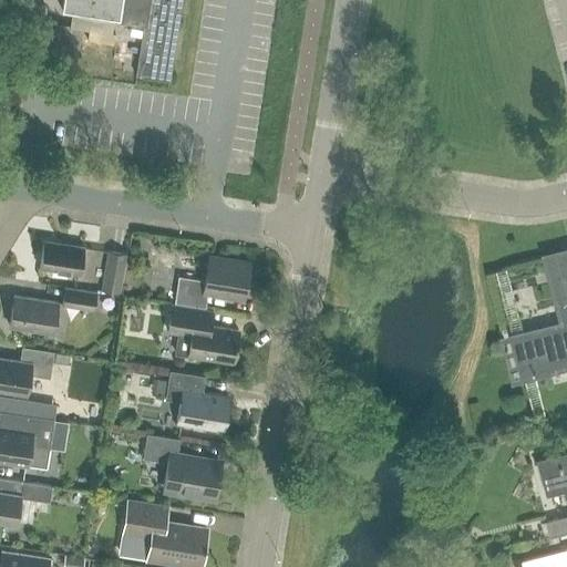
[(63,0),(62,11),(117,20),(117,22),(145,27),(140,58),(138,58),(137,59),(140,60),(137,72),(137,74),(135,73),(135,75),(136,75),(169,81),(169,80),(167,79),(168,72),(176,21),(178,22),(179,20),(176,20),(179,6),(181,6),(181,3),(178,3),(178,0),(63,0)]
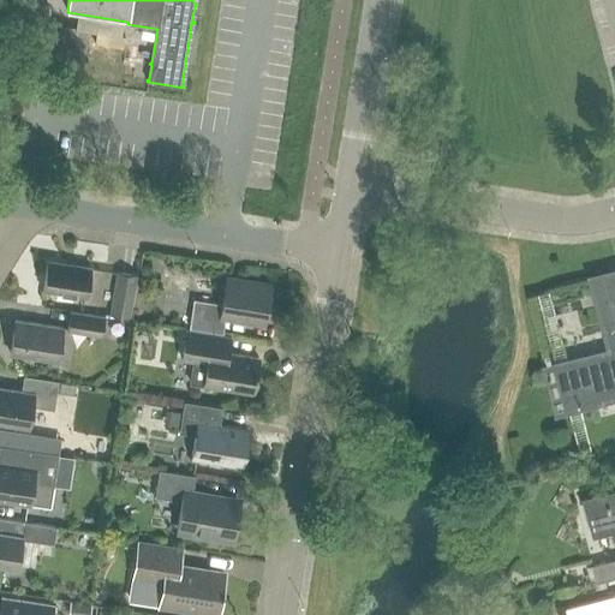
[(87,297),(91,268),(47,261),(42,290),(87,297)]
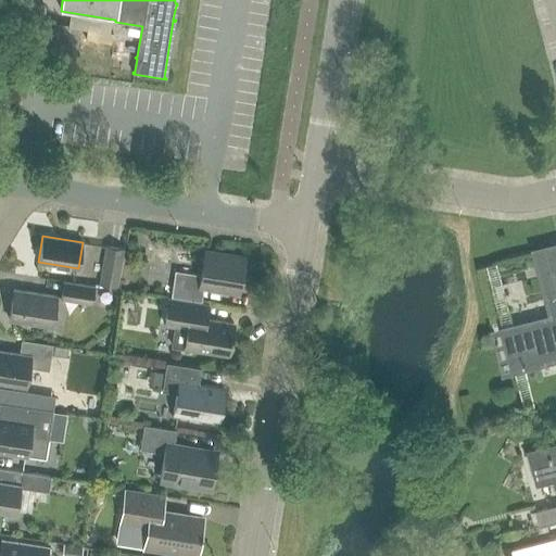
[(117,286),(118,279),(124,249),(105,247),(101,277),(100,283),(117,286)]
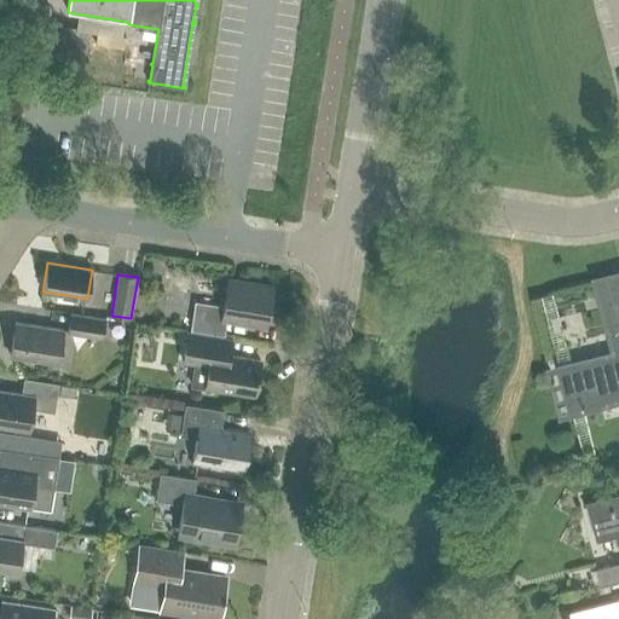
[(559,370),(570,412),(618,399),(618,276),(599,282),(618,356),(559,370)]
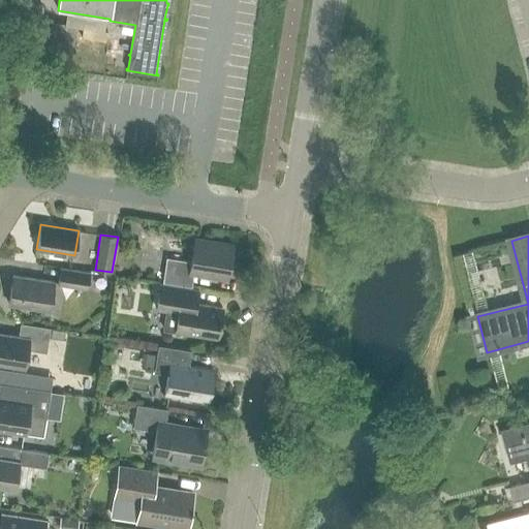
[(193,273),(227,278),(232,245),(194,240),(191,262),(166,258),(162,282),(191,286),(193,273)]
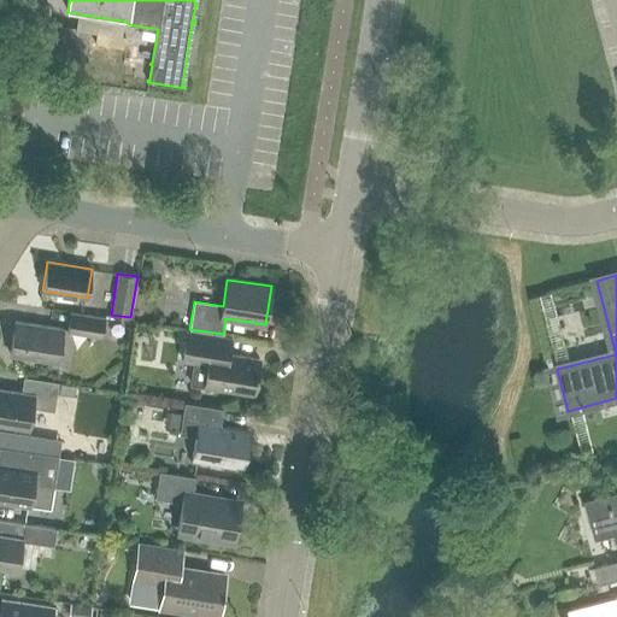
[(98,335),(100,319),(70,315),(68,330),(98,335)]
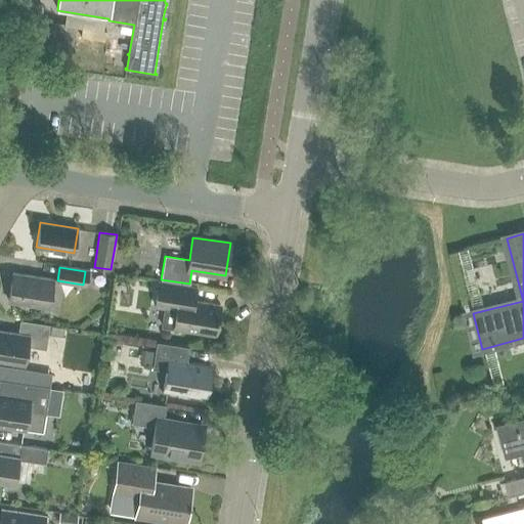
[(49,308),(53,279),(13,273),(8,301),(49,308)]
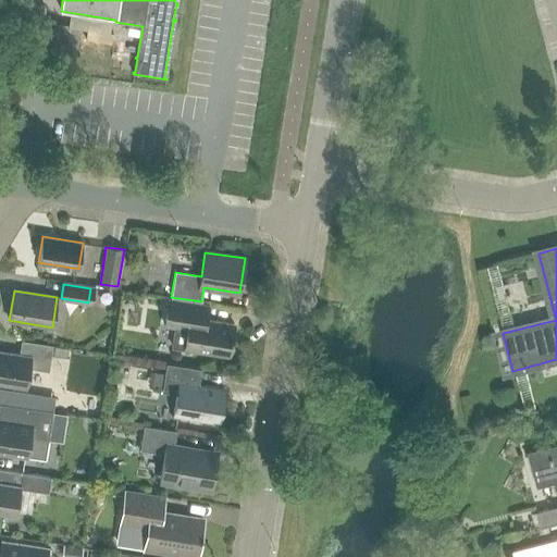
[(169,299),(164,325),(176,327),(173,347),(185,349),(229,357),(232,339),(232,341),(233,336),(232,336),(234,324),(198,319),(200,305),(169,299)]
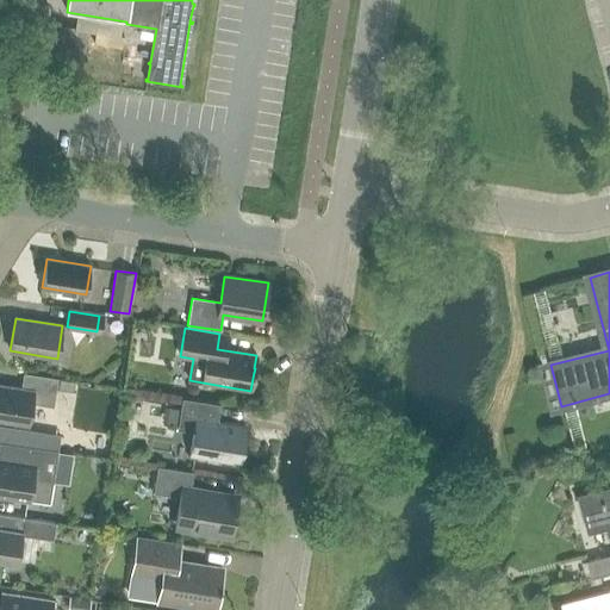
[(22,388),(0,385),(0,419),(29,424),(32,404),(54,406),(58,379),(24,373),(22,388)]
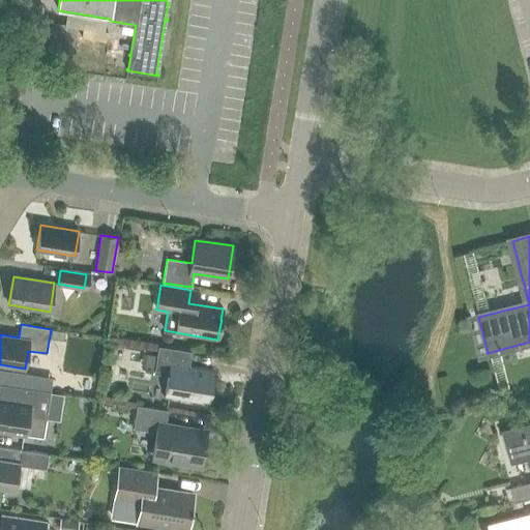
[(52,330),(50,339),(63,341),(64,332),(52,330)]
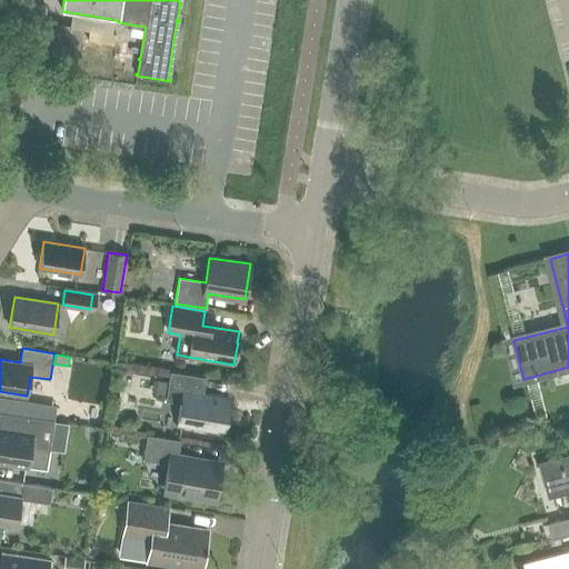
[(223,431),(229,398),(202,393),(206,377),(170,371),(168,382),(167,396),(166,400),(181,402),(178,423),(223,431)]
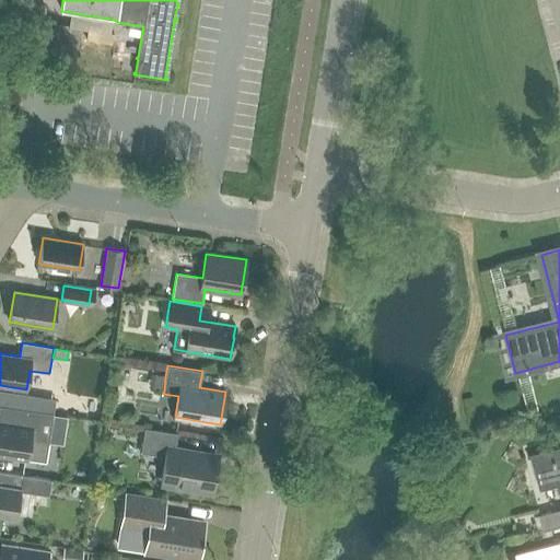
[(153,387),(164,389),(165,376),(155,374),(153,387)]
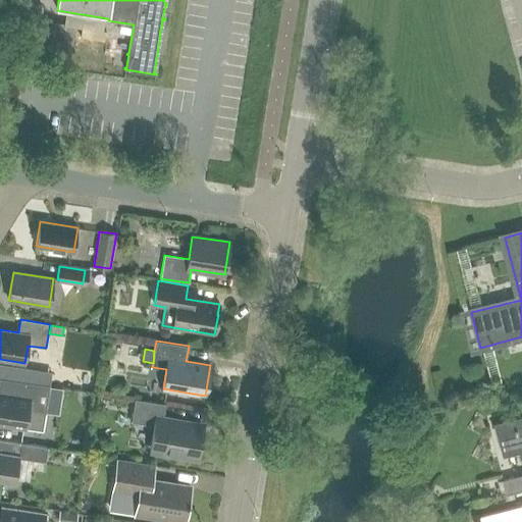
[(0,423),(43,431),(45,414),(49,388),(49,386),(0,378),(0,423)]
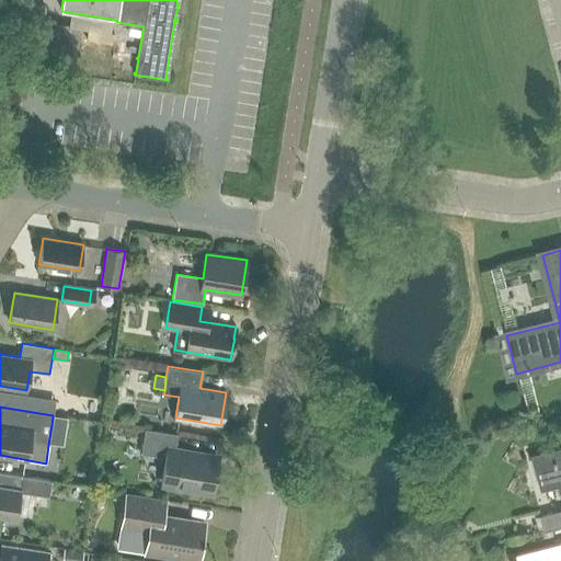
[(53,418),(48,445),(63,447),(67,420),(53,418)]
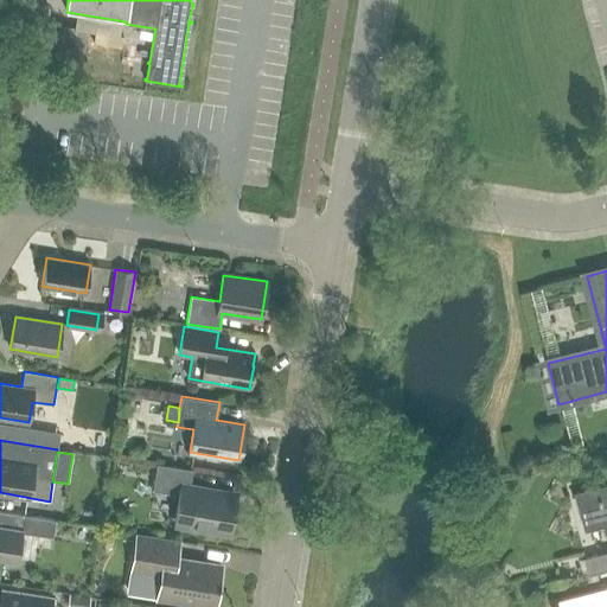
[(227,532),(232,493),(190,486),(192,471),(157,465),(153,491),(183,496),(178,525),(227,532)]
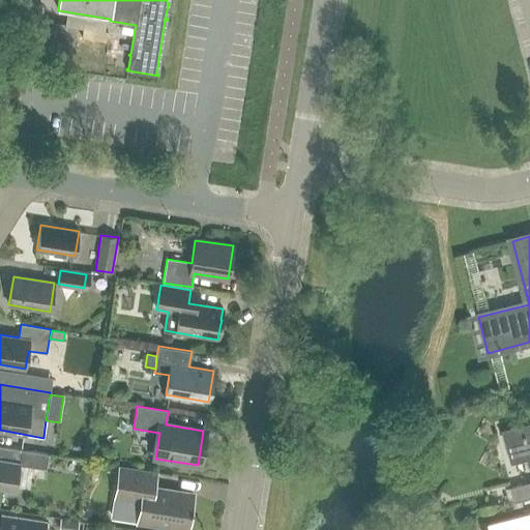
[(516,501),(529,497),(529,422),(503,430),(510,455),(527,451),(529,461),(529,483),(512,488),(516,501)]
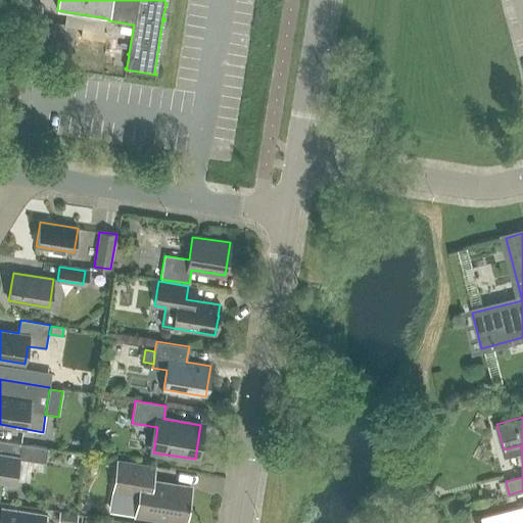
[(20,444),(0,440),(0,481),(14,484),(18,459),(45,464),(47,448),(20,444)]
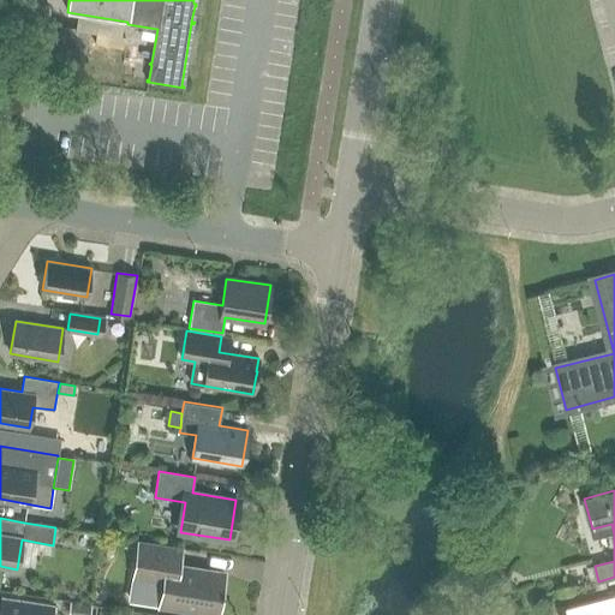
[(135,578),(131,601),(160,605),(218,614),(224,574),(177,567),(180,550),(139,543),(135,578)]
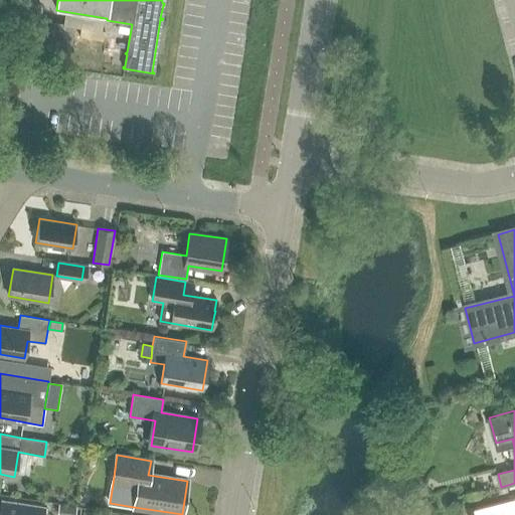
[(501,487),(499,488),(500,494),(510,491),(508,485),(501,487)]
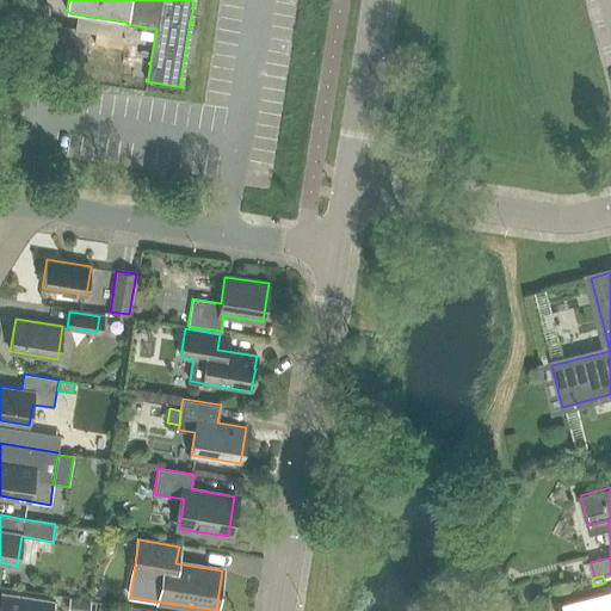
[(610,610),(610,592),(565,605),(565,610),(610,610)]
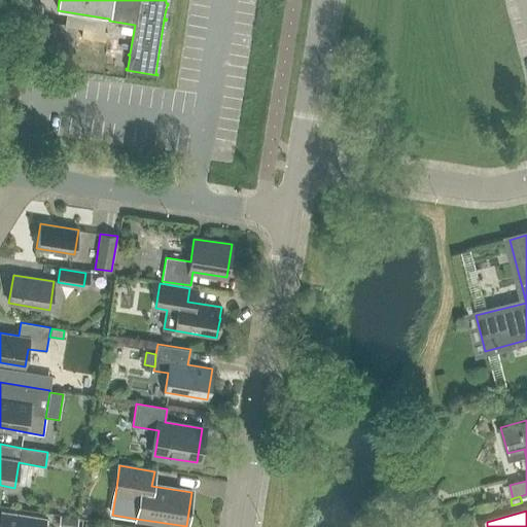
[(0,512),(0,526),(43,526),(45,519),(0,512)]
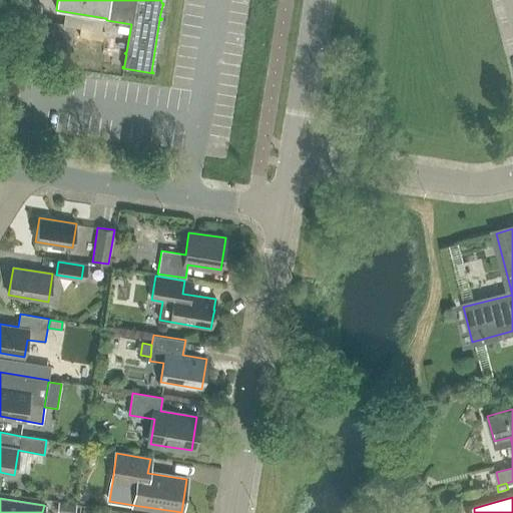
[(66,503),(64,512),(74,512),(76,504),(66,503)]
